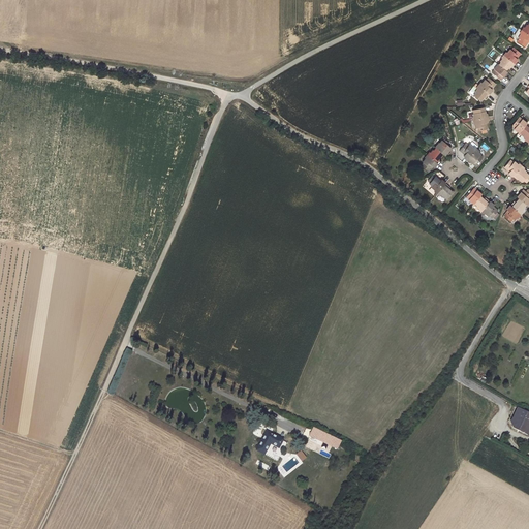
[(524,47),(528,41),(528,35),(522,31),(519,29),(515,36),(519,39),(517,42),(524,47)]
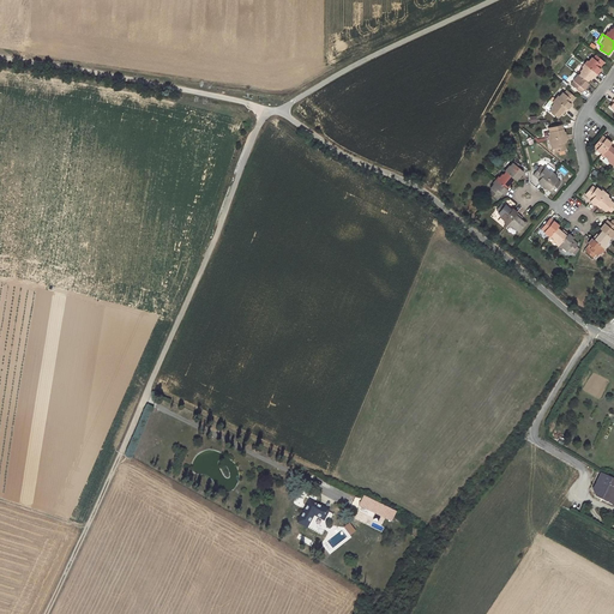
[(596,55),(593,59),(591,58),(585,65),(596,73),(596,74),(601,70),(599,67),(603,61),(596,55)]
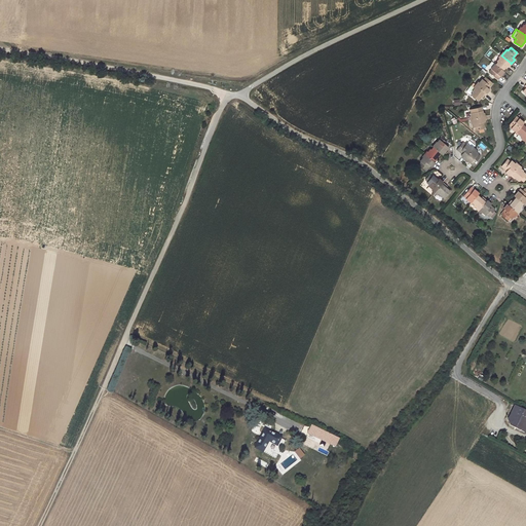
[(496,62),(497,62),(495,65),(501,70),(505,66),(506,67),(506,68),(511,63),(501,55),(496,62)]
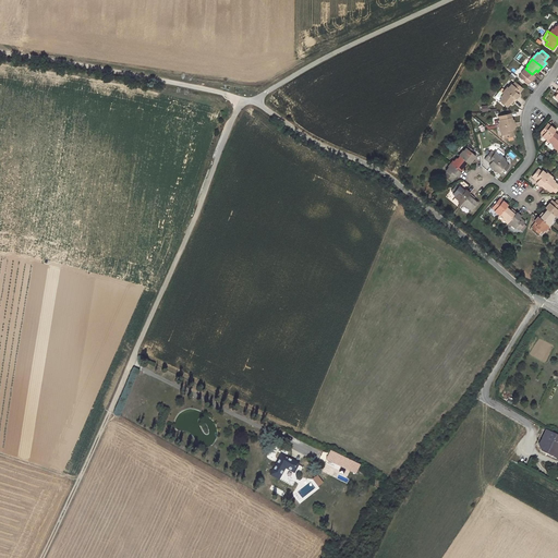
[(519,76),(528,84),(534,76),(534,75),(532,74),(525,69),(524,68),(520,73),(521,73),(519,76)]
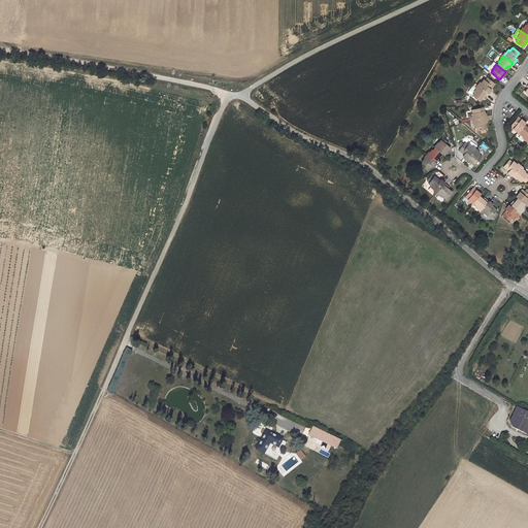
[(488,94),(491,90),(490,89),(494,84),(487,77),(485,80),(484,79),(479,86),(488,94)]
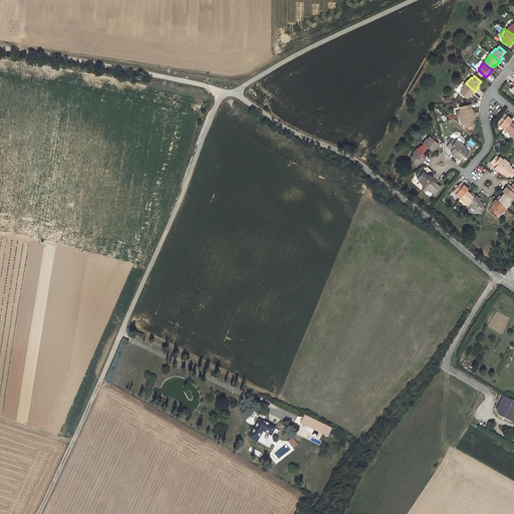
[(463,81),(456,89),(460,92),(462,90),(461,89),(466,83),(463,81)]
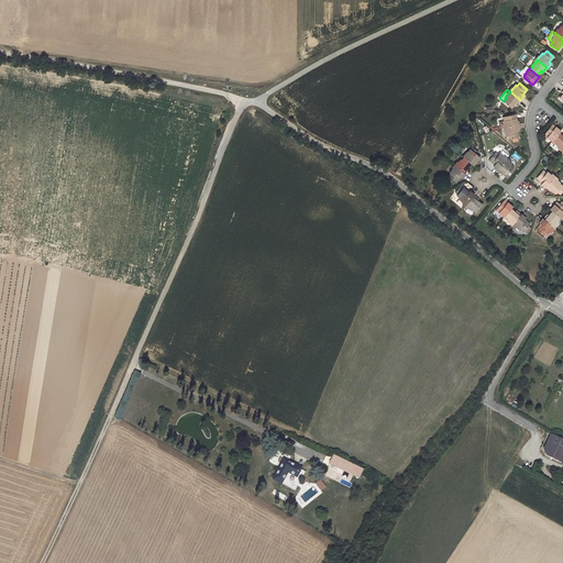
[(506,99),(504,101),(510,108),(515,103),(515,105),(516,105),(520,100),(510,91),(505,98),(506,99)]
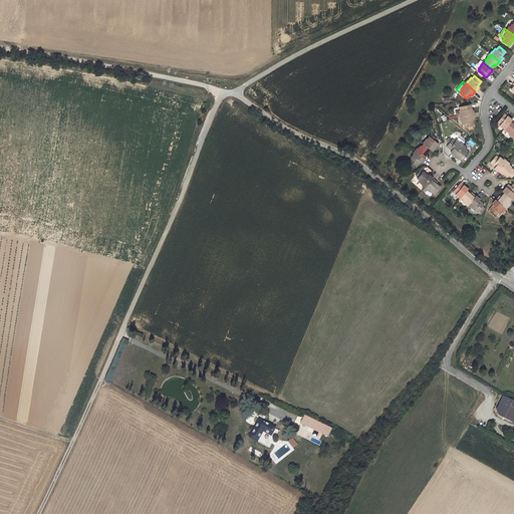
[(470,104),(459,106),(460,110),(459,110),(460,116),(472,113),(470,104)]
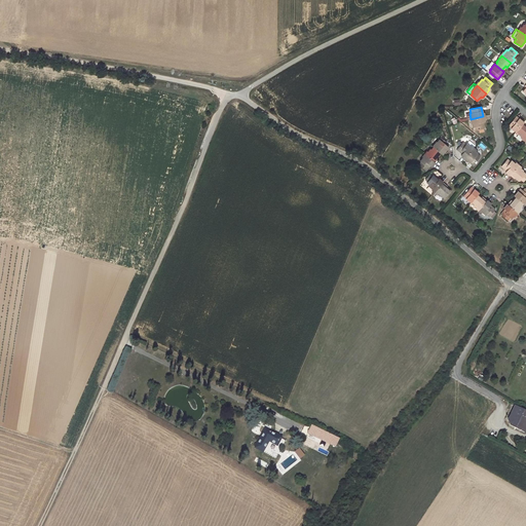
[(475,130),(484,128),(482,122),(484,121),(483,116),(471,119),(473,127),(475,127),(475,130)]
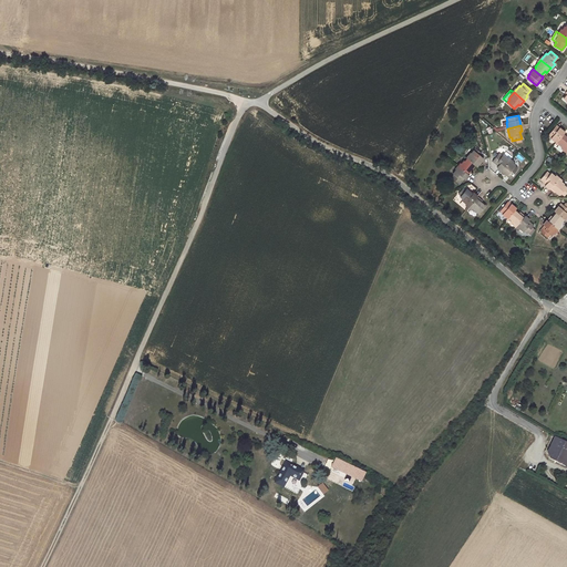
[(564,132),(556,125),(548,135),(550,137),(550,138),(556,143),(557,142),(563,134),(564,133),(564,132)]
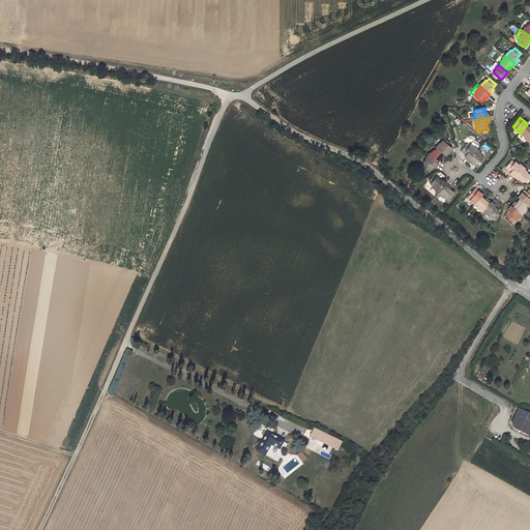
[(529,127),(529,128),(526,125),(521,133),(523,135),(522,136),(528,141),(529,138),(529,127)]
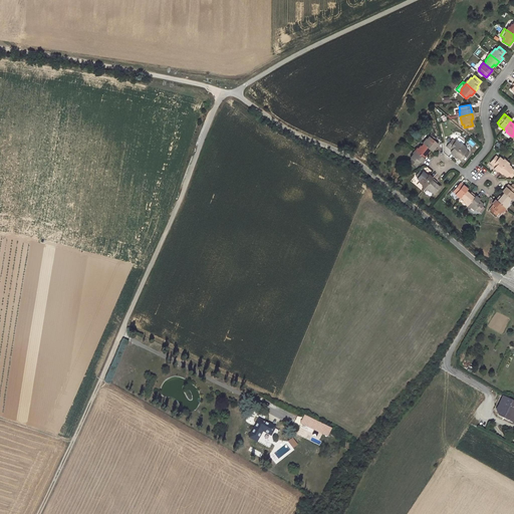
[(427,139),(426,138),(422,143),(423,144),(430,150),(431,151),(432,152),(438,144),(434,141),(436,138),(432,134),(427,139)]
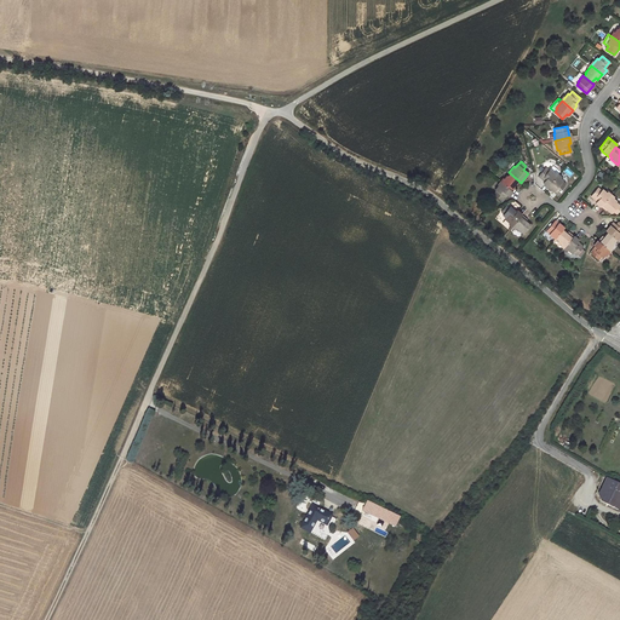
[(549,171),(545,167),(539,176),(545,181),(543,183),(547,187),(557,176),(550,170),(549,171)]
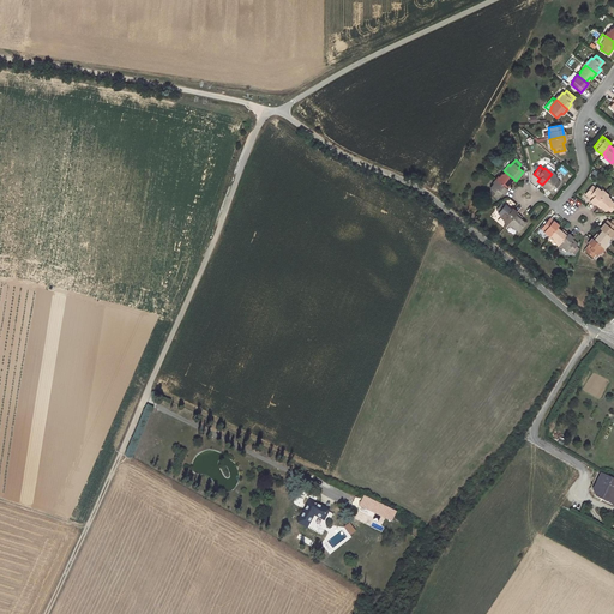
[(511,181),(513,179),(505,172),(503,174),(501,174),(495,180),(505,188),(511,181)]
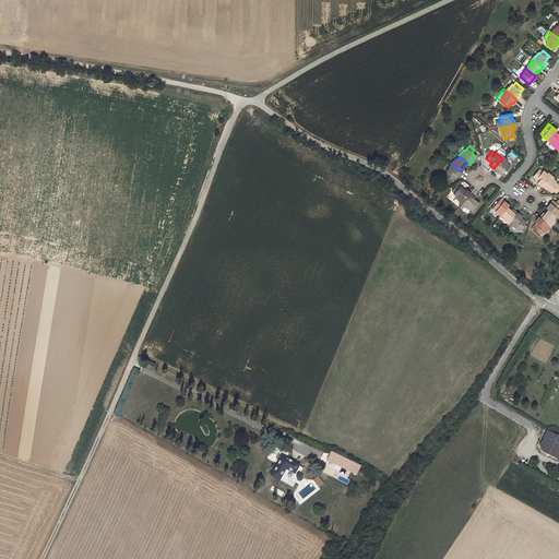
[(502,175),(510,166),(507,163),(508,163),(502,158),(494,168),(502,175)]
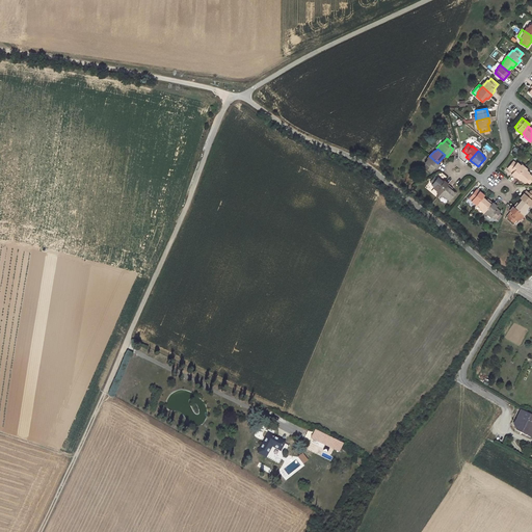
[(429,173),(433,168),(435,169),(439,165),(437,163),(429,156),(424,162),(424,163),(422,166),(429,173)]
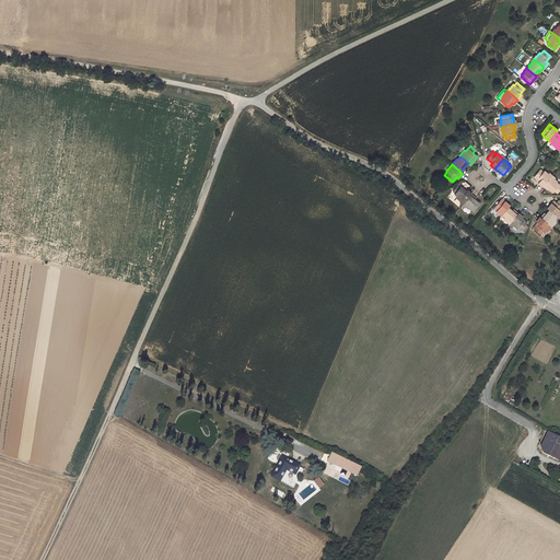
[(540,168),(534,176),(539,182),(538,183),(543,186),(551,176),(544,171),(543,172),(540,168)]
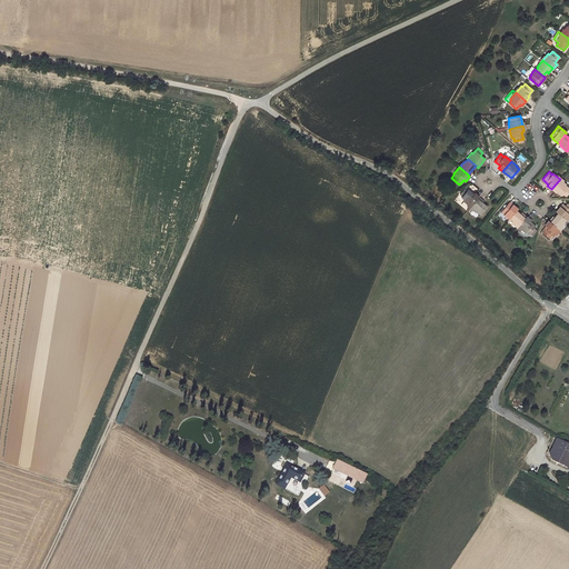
[(563,193),(566,197),(568,192),(568,189),(565,186),(566,185),(560,179),(551,189),(556,193),(557,192),(558,191),(561,196),(563,193)]
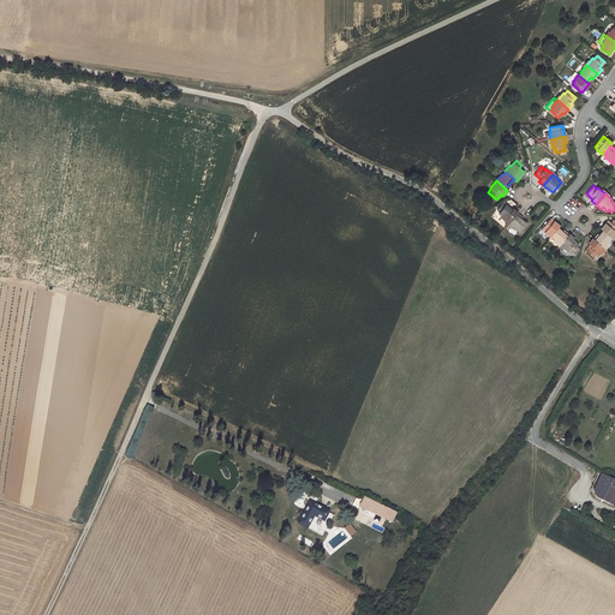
[(507,224),(517,213),(513,208),(511,210),(505,206),(497,213),(501,216),(500,218),(507,224)]
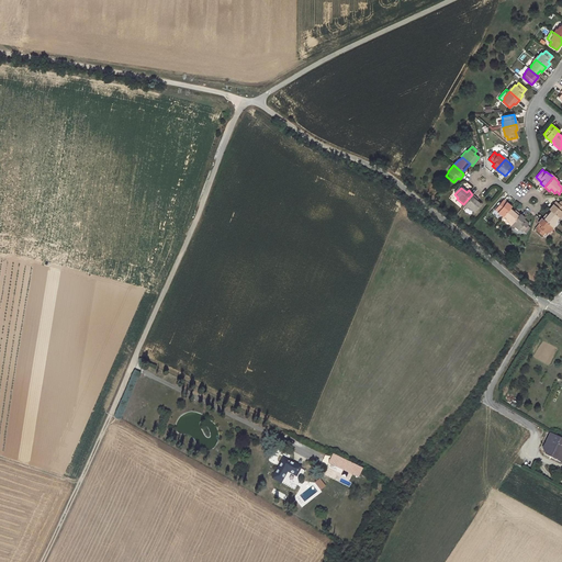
[(478,199),(472,194),(463,204),(470,210),(471,209),(473,211),(481,204),(476,201),(476,200),(478,199)]
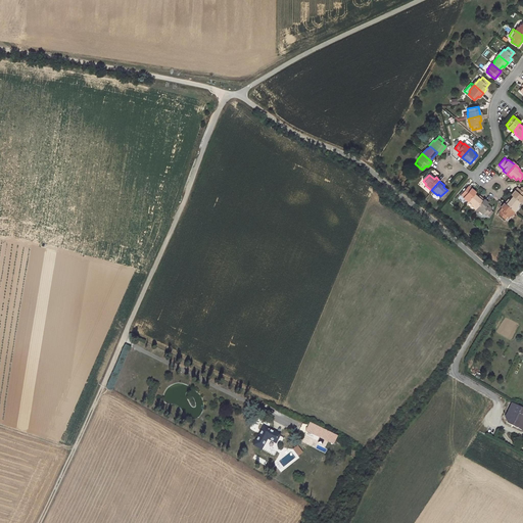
[(476,192),(468,186),(461,194),(464,197),(463,197),(468,201),(469,200),(474,194),(475,193),(476,192)]
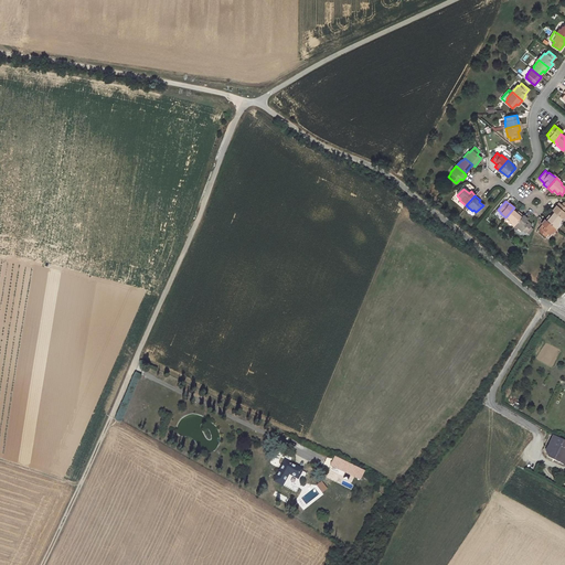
[(562,204),(558,202),(552,211),(553,212),(554,212),(562,219),(564,215),(564,203),(564,202),(562,204)]
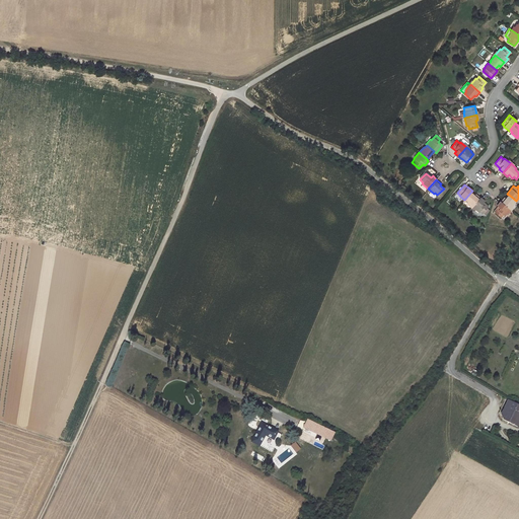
[(474,195),(474,196),(470,193),(465,199),(467,201),(466,202),(472,207),(479,198),(475,195),(474,195)]
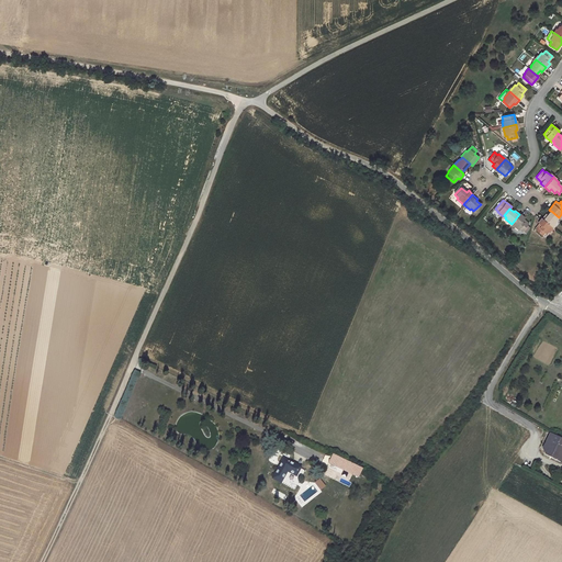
[(547,214),(546,214),(541,218),(552,227),(557,221),(557,220),(559,217),(551,211),(548,215),(547,214)]
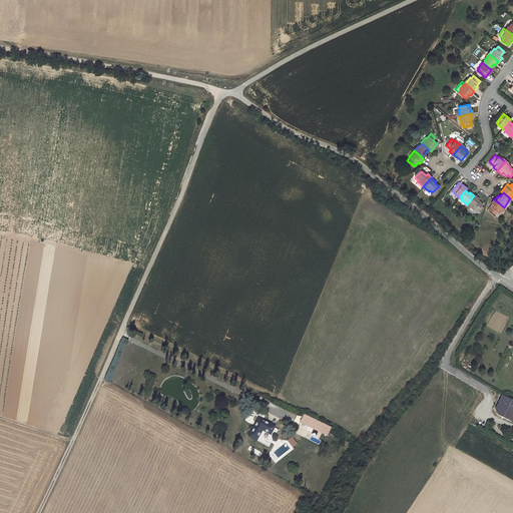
[(478,201),(480,199),(475,195),(474,195),(467,204),(473,210),(474,208),(477,211),(482,204),(478,201)]
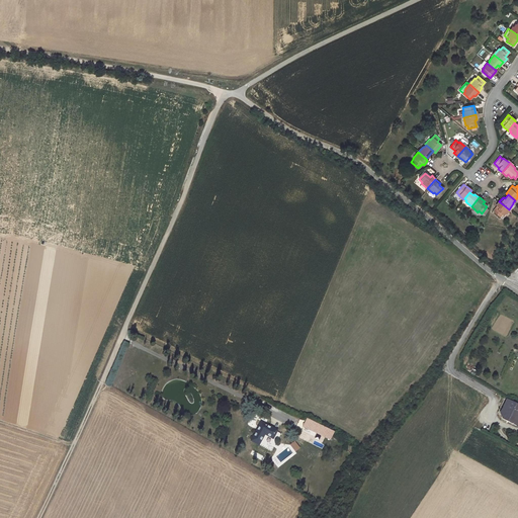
[(498,206),(494,211),(500,218),(502,214),(503,216),(509,209),(499,201),(499,200),(496,204),(498,206)]
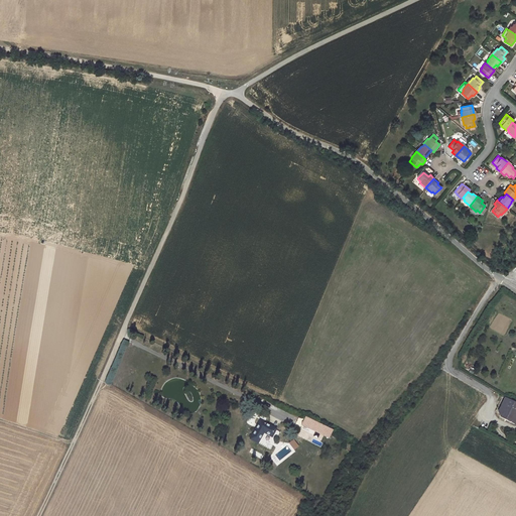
[(515,418),(515,404),(503,398),(496,412),(498,417),(513,424),(515,418)]
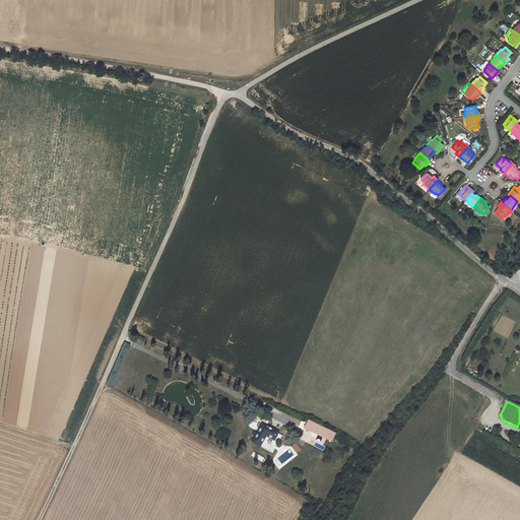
[(263,420),(251,440),(261,446),(267,437),(275,442),(281,432),(263,420)]
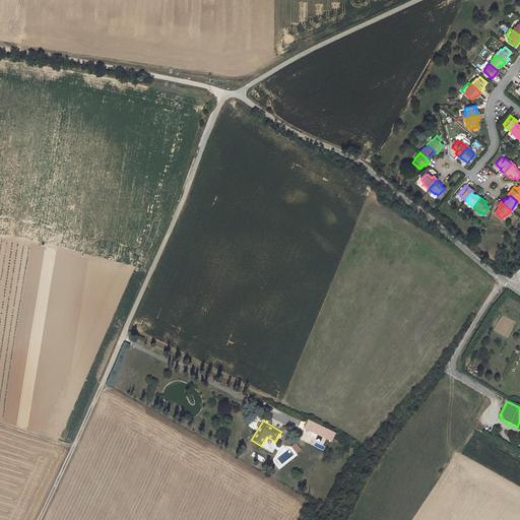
[(335,434),(307,420),(303,429),(331,442),(335,434)]
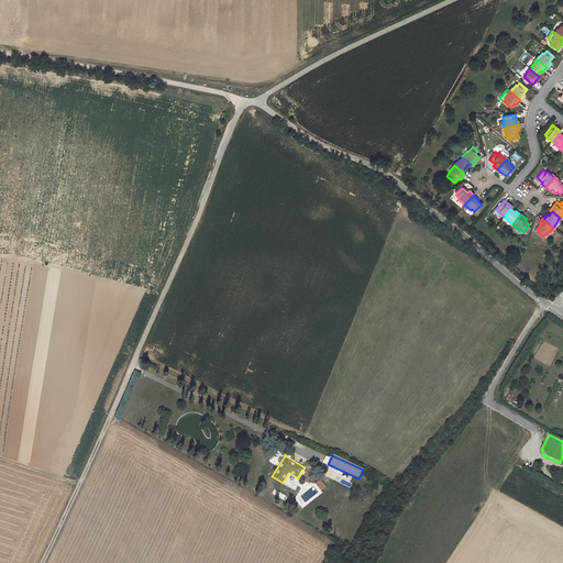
[(321,492),(327,487),(321,479),(316,483),(321,492)]
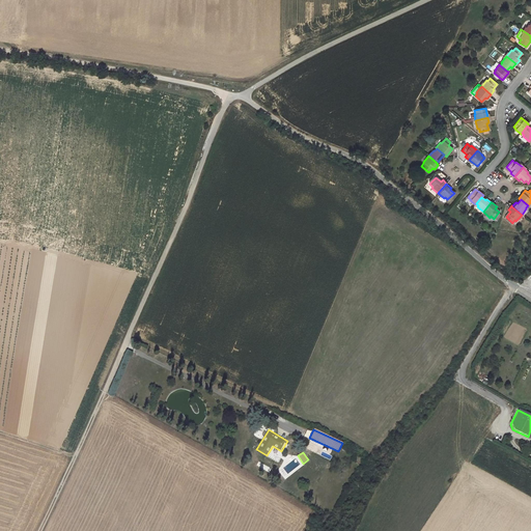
All buildings are outlined.
